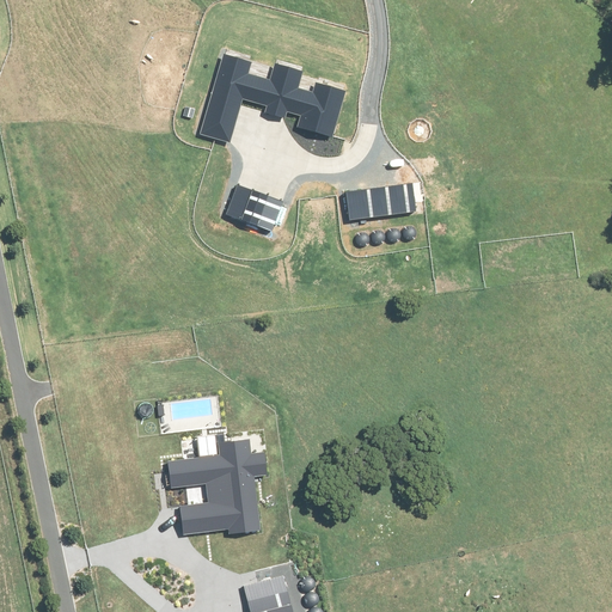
[(225,53),(200,135),(228,144),(242,99),(267,106),(265,112),(287,118),(288,112),(300,117),(298,126),(334,136),(347,91),(317,83),(313,92),(300,89),(305,71),(274,62),(269,79),(249,73),(252,61),(225,53)]
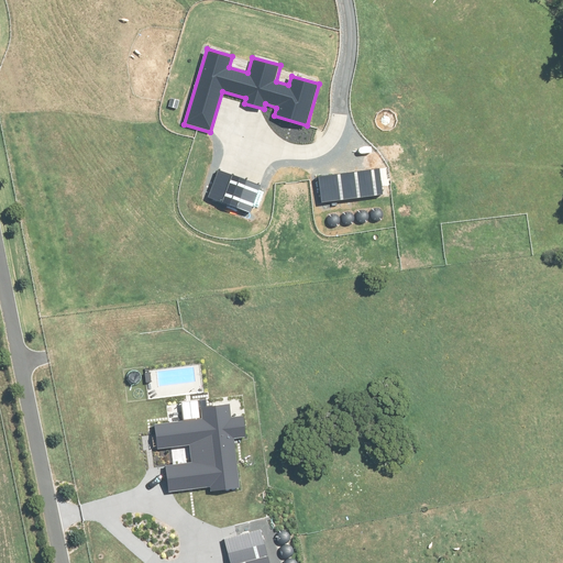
[(220,168),(209,196),(251,213),(263,186),(220,168)]
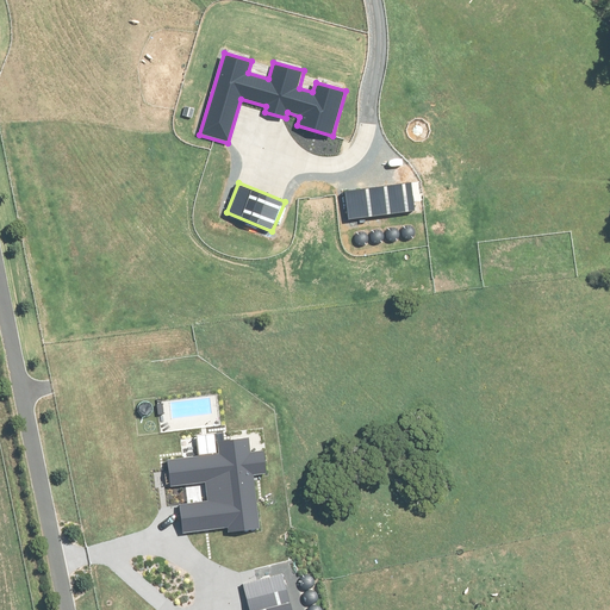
[(410,182),(343,192),(347,219),(414,210),(410,182)]
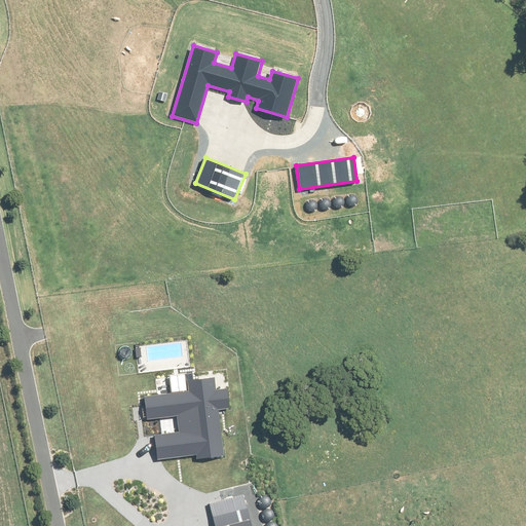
[(177,415),(179,431),(154,435),(158,460),(196,455),(197,460),(224,456),(222,444),(218,410),(229,409),(227,389),(217,390),(215,377),(187,381),(188,391),(144,397),(147,419),(177,415)]
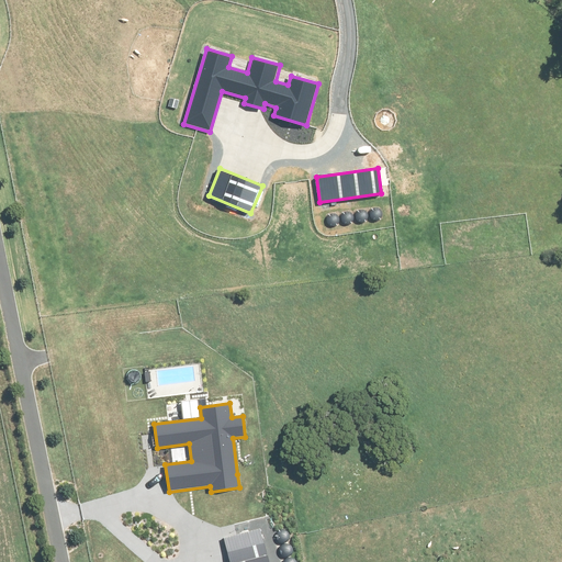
[(270,561),(262,530),(224,539),(228,561),(270,561)]
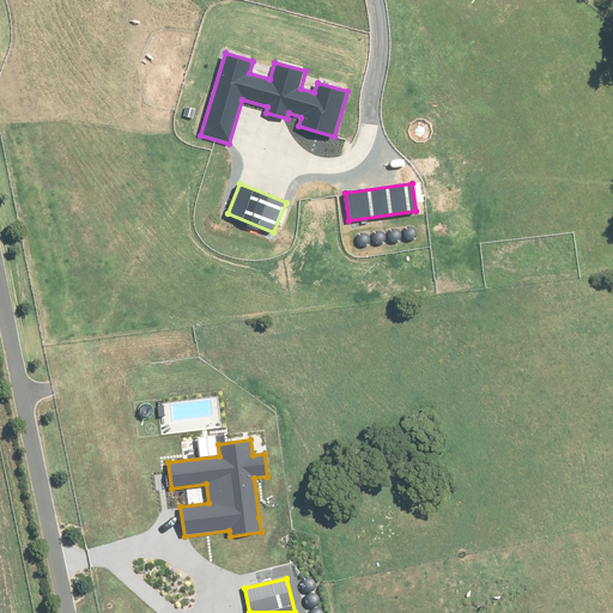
All buildings are outlined.
